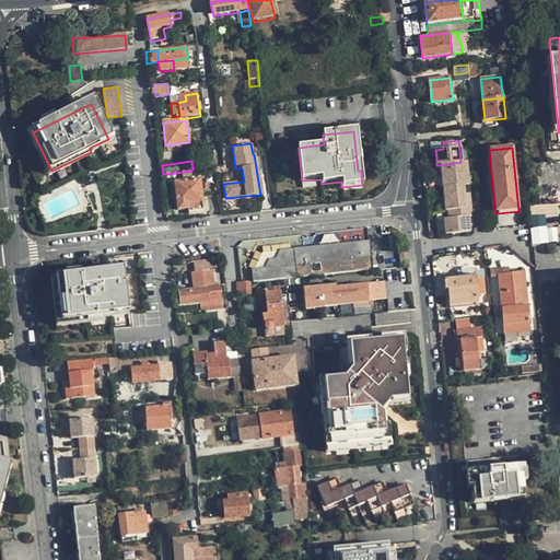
[(466,162),(461,162),(441,165),(441,176),(443,187),(463,185),(469,185),(466,162)]
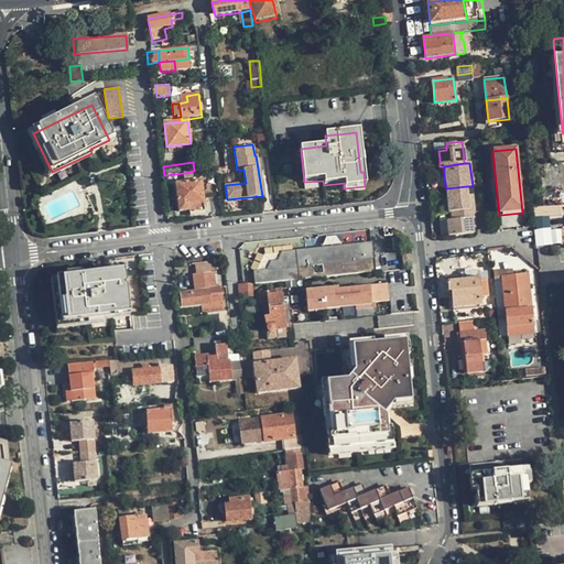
[(180,212),(192,210),(192,206),(203,205),(204,204),(202,181),(195,181),(194,171),(184,173),(184,182),(175,183),(179,206),(180,212)]
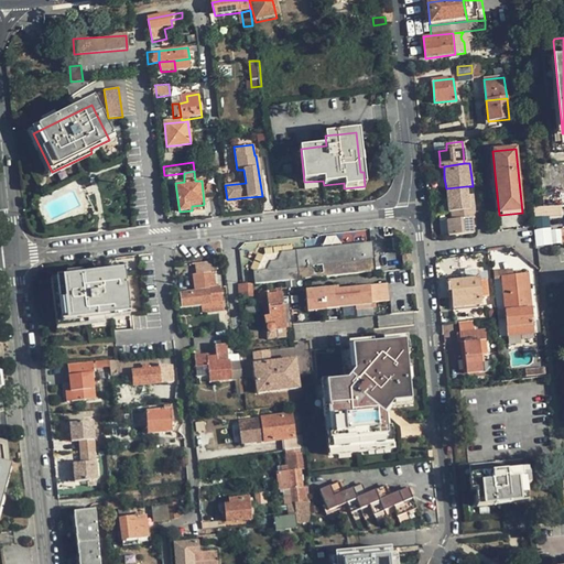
[(467,196),(466,186),(446,188),(448,213),(452,213),(475,210),(474,201),(468,201),(467,196)]
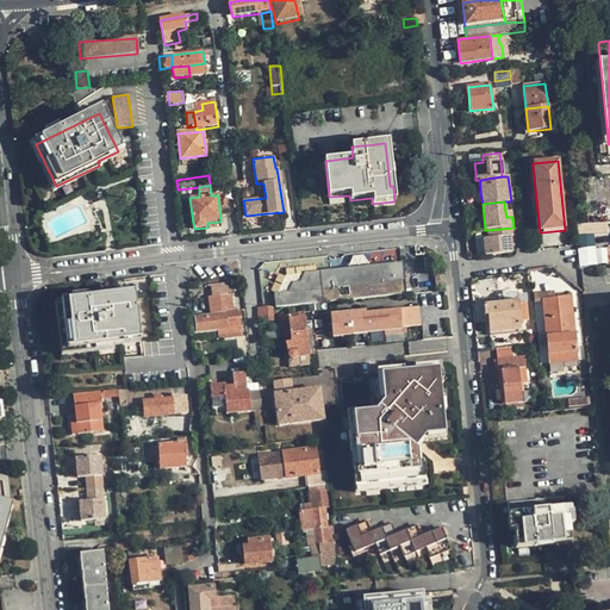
[(609,232),(609,221),(580,223),(582,247),(596,246),(596,232),(609,232)]
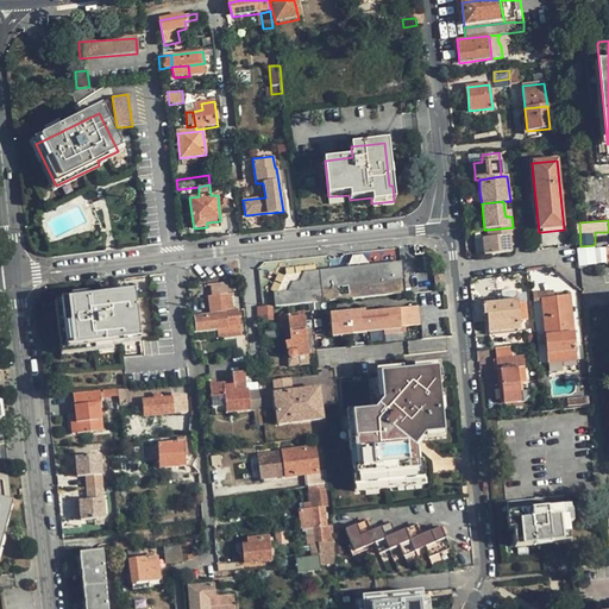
[(514,237),(513,227),(488,230),(488,239),(483,239),(484,256),(510,253),(509,237),(514,237)]
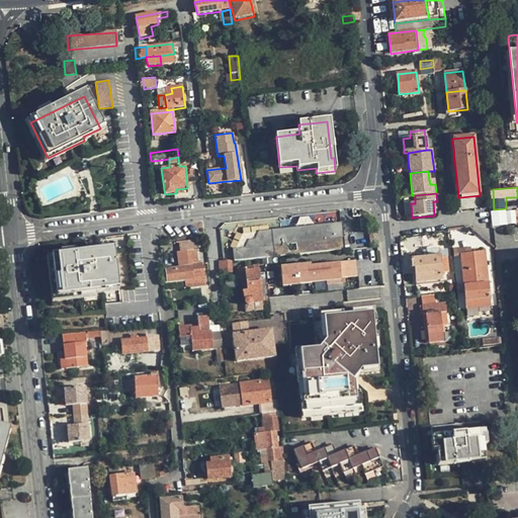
[(517,208),(493,210),(494,224),(517,222),(517,208)]
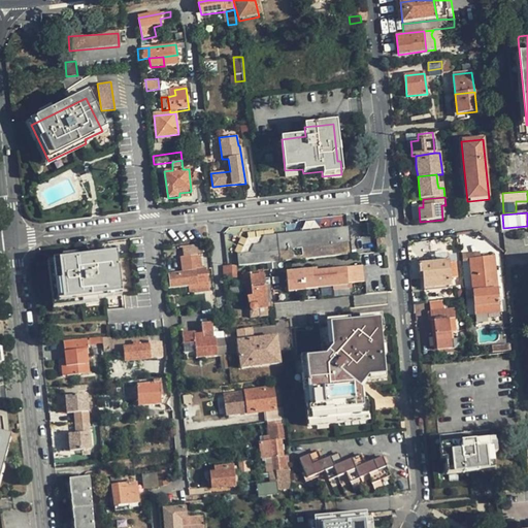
[(265,236),(264,239),(267,263),(351,255),(348,228),(301,233),(299,238),(291,239),(288,234),(282,235),(265,236)]
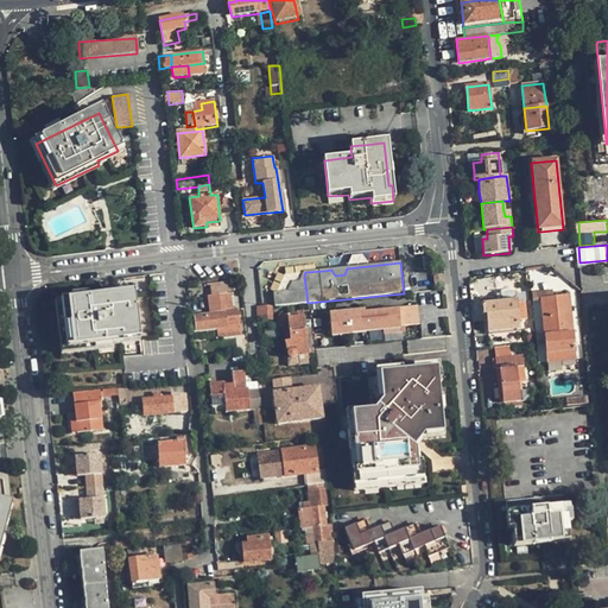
[(277,306),(308,303),(304,276),(301,283),(293,283),(289,292),(276,293),(277,306)]
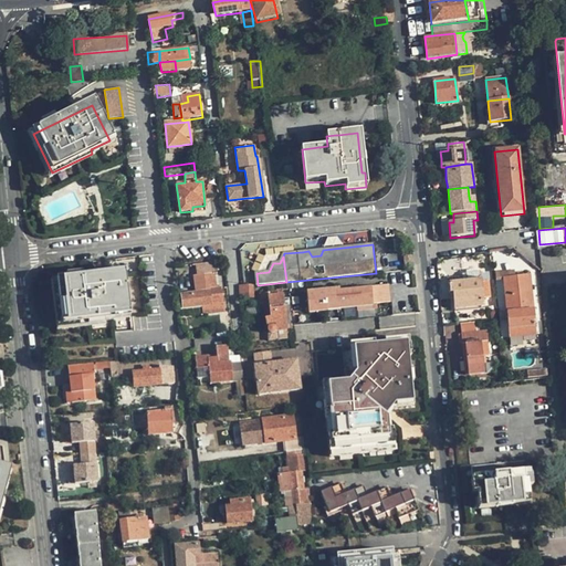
[(222,312),(220,287),(216,287),(213,273),(217,273),(216,262),(195,264),(197,275),(194,275),(196,293),(181,294),(182,307),(202,305),(203,314),(222,312)]
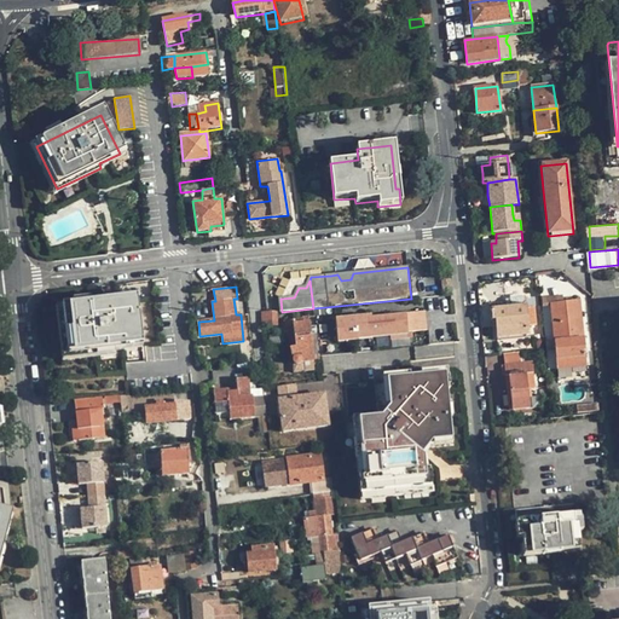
[(509,298),(510,307),(526,306),(525,295),(509,298)]
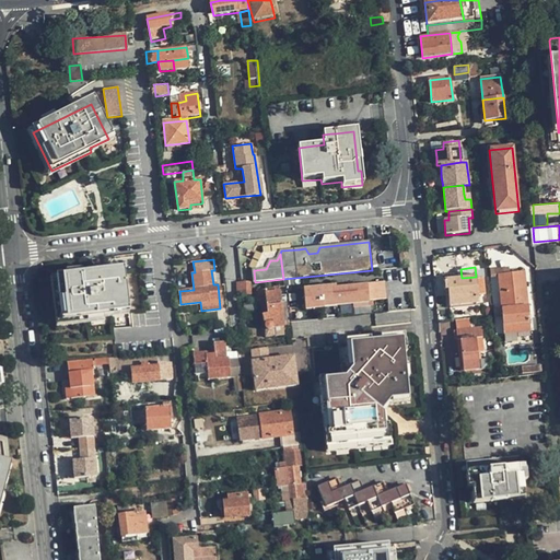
[(57,326),(97,322),(102,322),(128,318),(123,270),(51,278),(57,326)]
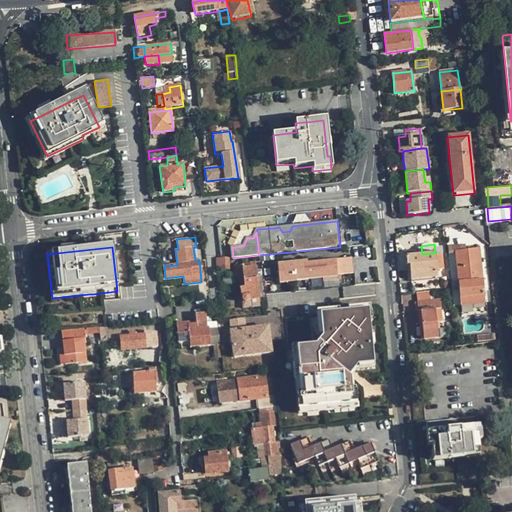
[(456,252),(458,268),(463,268),(465,287),(460,287),(462,306),(485,304),(480,249),(456,252)]
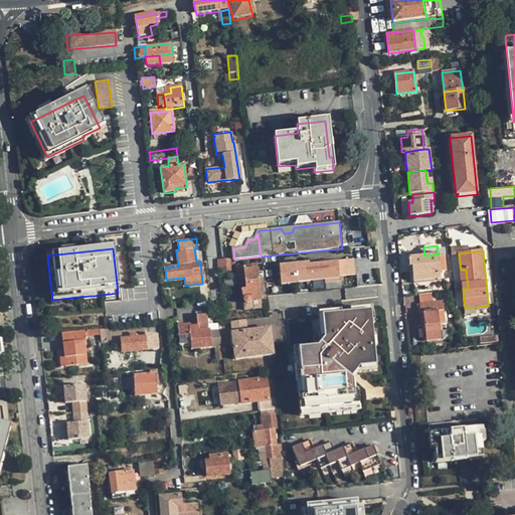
[(438,254),(424,255),(408,258),(409,269),(412,268),(413,282),(441,280),(438,254)]
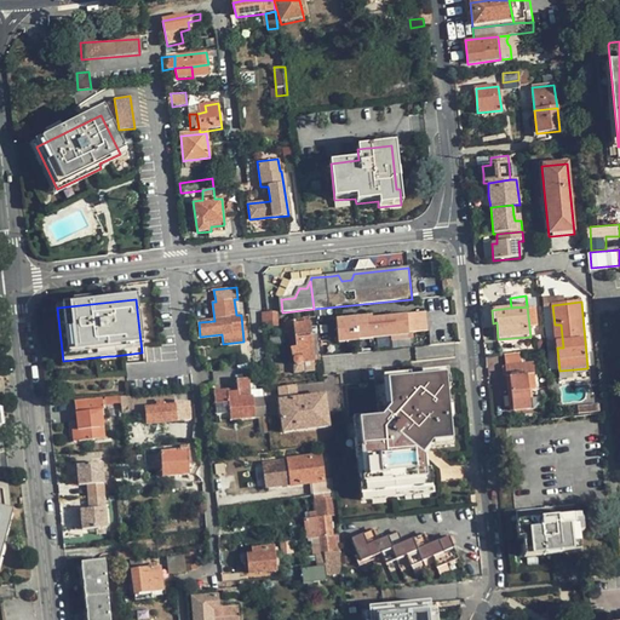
[(360,342),(360,340),(372,339),(408,336),(408,333),(426,331),(425,314),(372,319),(372,316),(337,320),(339,344),(360,342)]
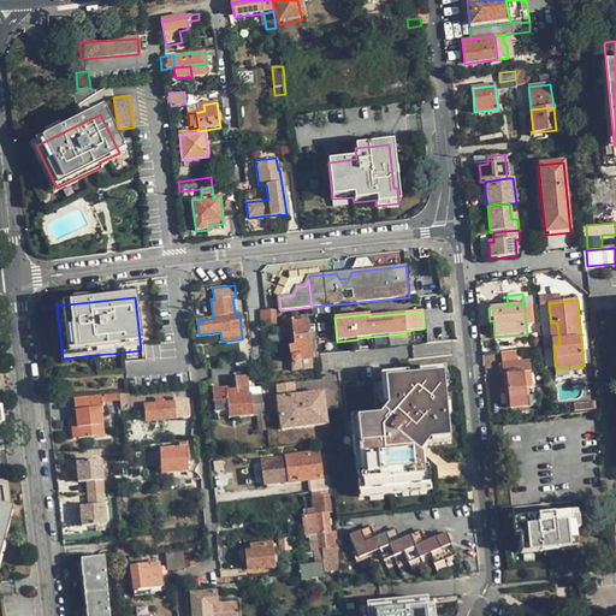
[(277,325),(276,317),(267,318),(267,326),(277,325)]
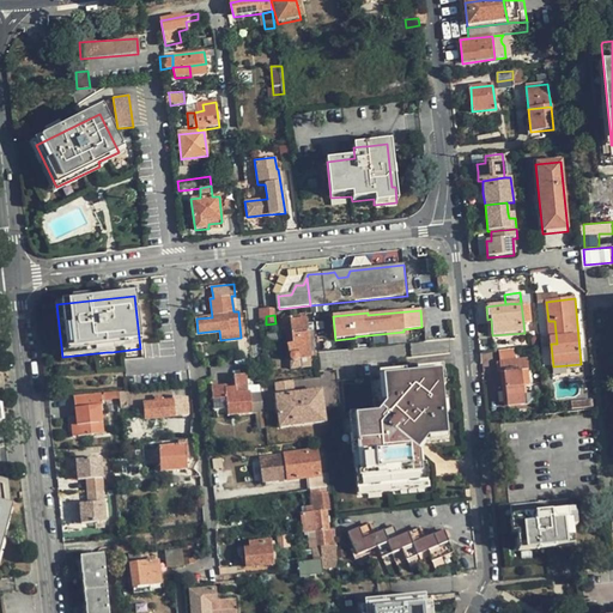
[(299,369),(311,366),(307,332),(305,319),(289,321),(292,345),(287,346),(289,357),(290,359),(293,362),(298,363),(299,369)]
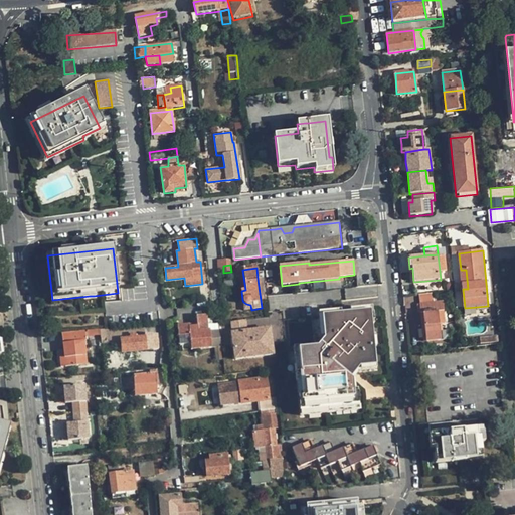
[(262,308),(267,308),(266,296),(263,278),(258,279),(262,308)]
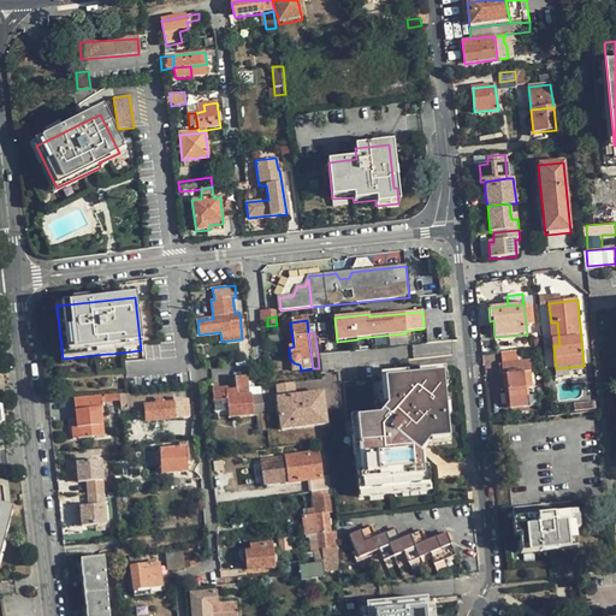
[(502,353),(503,362),(514,361),(513,351),(502,353)]
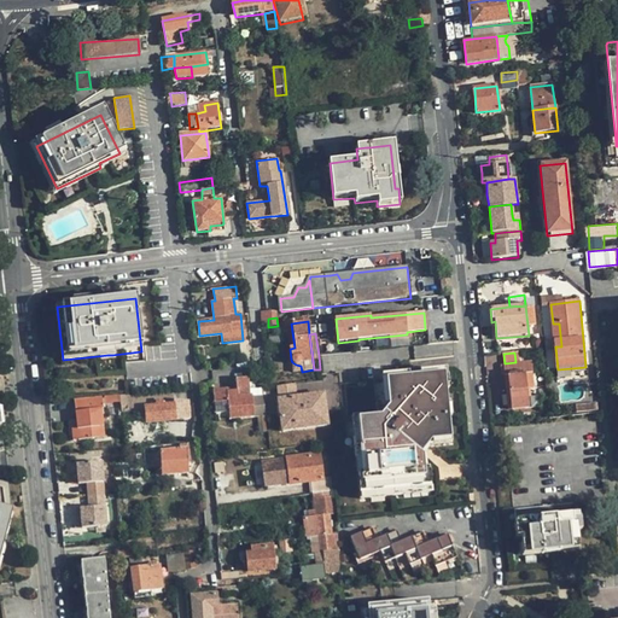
[(531,361),(516,362),(505,363),(506,375),(508,375),(512,410),(529,408),(526,390),(534,389),(531,361)]
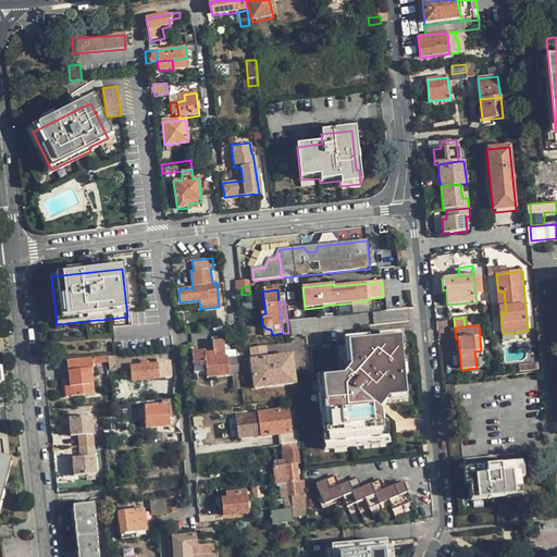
[(407,395),(400,333),(378,335),(378,339),(394,338),(395,351),(399,351),(401,366),(397,366),(399,393),(385,395),(371,411),(374,413),(374,420),(379,420),(380,437),(369,438),(369,440),(345,443),(345,441),(331,442),(329,431),(326,431),(325,412),(327,412),(326,404),(324,404),(322,387),(324,387),(323,376),(322,376),(317,378),(323,449),(387,443),(385,422),(382,422),(381,412),(379,411),(386,401),(407,399),(407,395)]
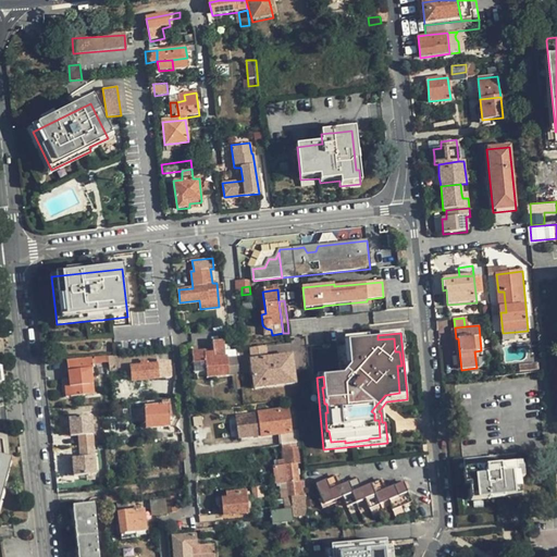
[(348,366),(350,367),(355,361),(353,359),(351,342),(367,341),(367,336),(344,338),(345,356),(348,356),(348,366)]
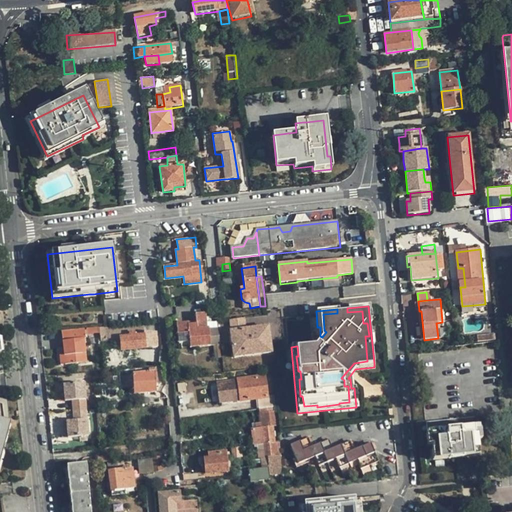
[(347,312),(337,313),(323,314),(324,330),(326,332),(322,337),(318,342),(323,345),(321,348),(318,347),(314,347),(314,344),(298,346),(297,346),(298,356),(296,356),(298,371),(300,371),(301,379),(299,379),(300,396),(302,396),(304,406),(317,405),(317,407),(339,404),(339,403),(349,402),(348,386),(344,386),(344,380),(341,378),(354,363),(367,361),(365,336),(369,336),(367,323),(363,323),(362,311),(347,312)]
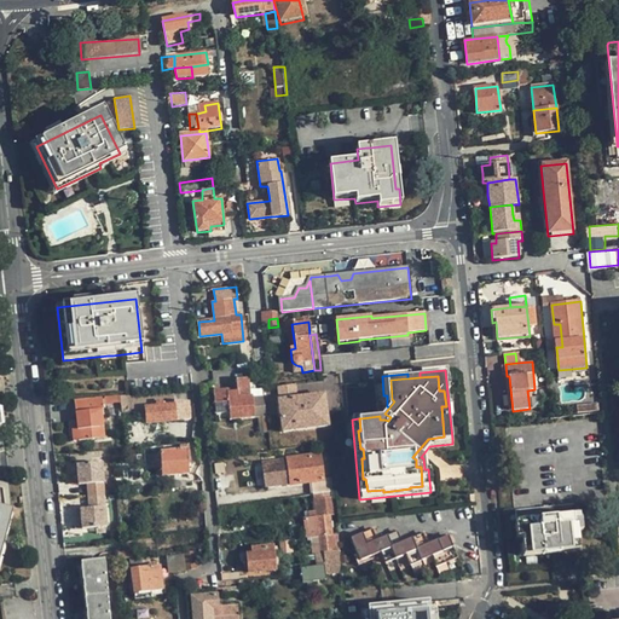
[(231,421),(236,420),(239,420),(254,418),(249,379),(236,381),(237,388),(214,392),(217,415),(230,412),(231,421)]
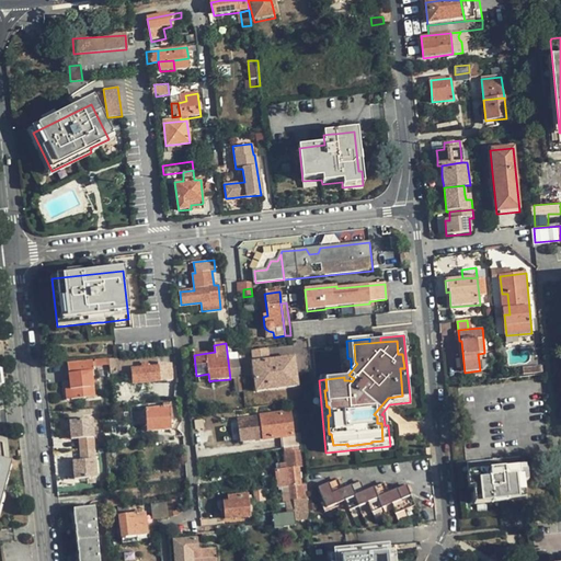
[(268,361),(267,350),(251,352),(252,363),(268,361)]
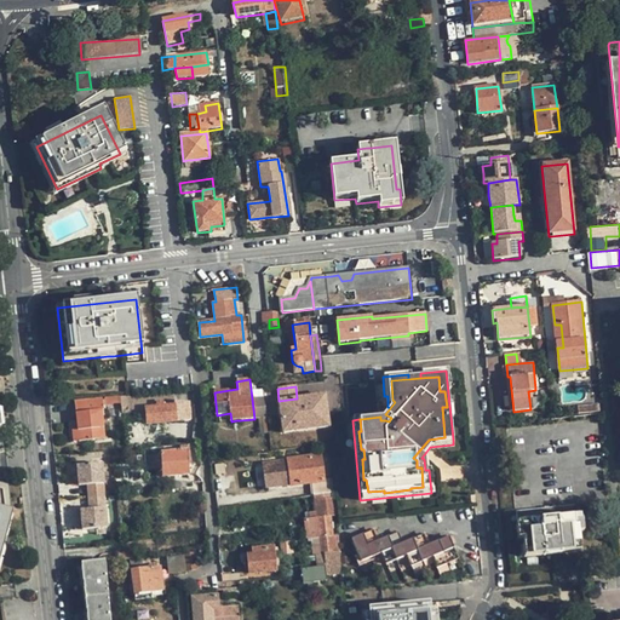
[(147,425),(150,425),(155,424),(191,420),(189,400),(182,401),(182,394),(143,397),(147,425)]
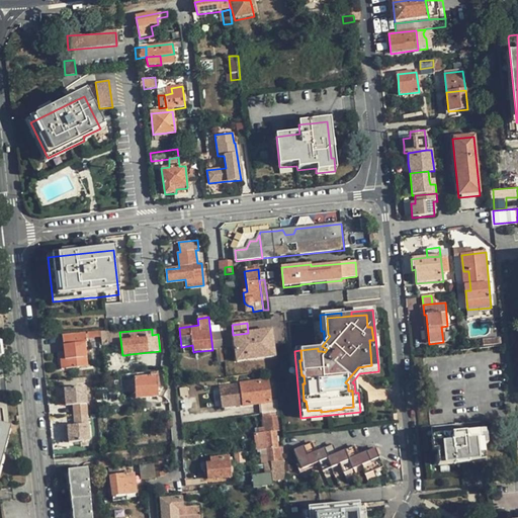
[(262,357),(272,355),(270,330),(259,331),(260,335),(249,337),(249,333),(248,333),(233,335),(235,355),(247,354),(247,357),(262,355),(262,357)]
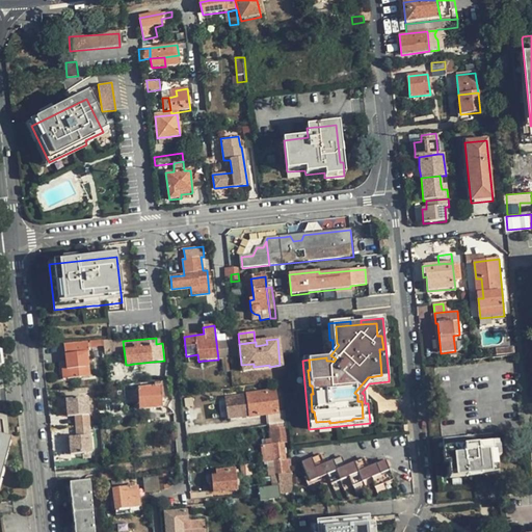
[(89,353),(89,342),(64,344),(67,364),(68,379),(89,377),(87,353),(89,353)]
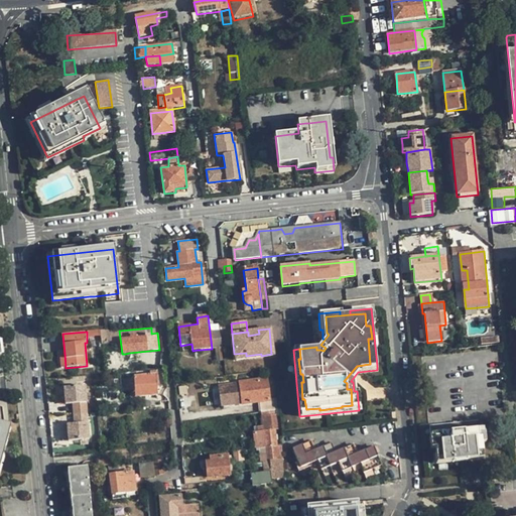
[(219,335),(213,336),(214,347),(221,346),(219,335)]
